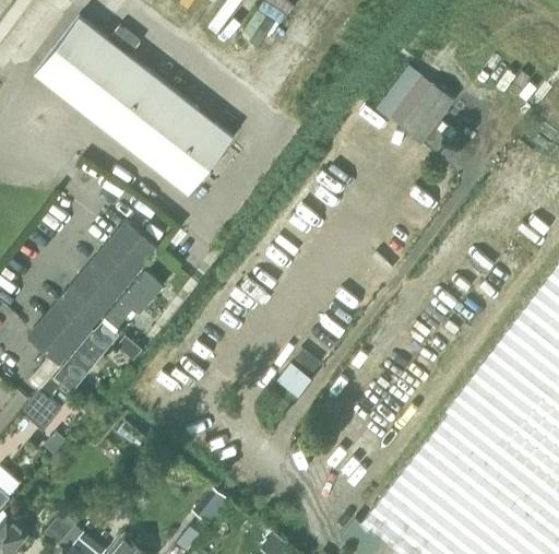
[(36,75),(189,198),(234,141),(81,20),(36,75)]
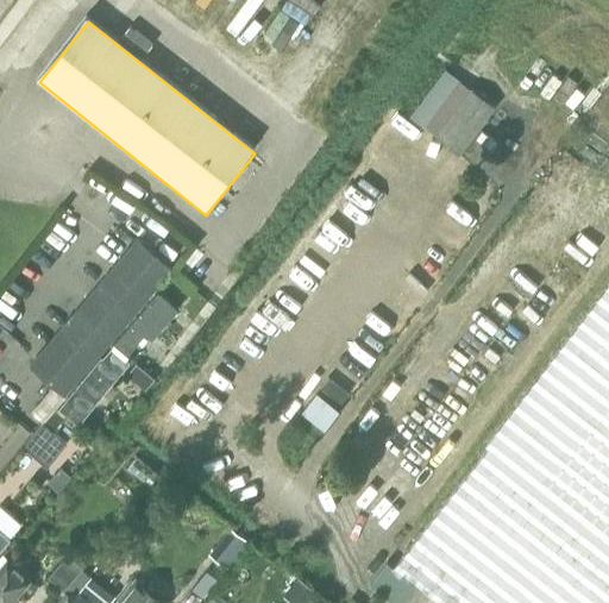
[(459,85),(446,74),(408,123),(422,133),(459,85)]
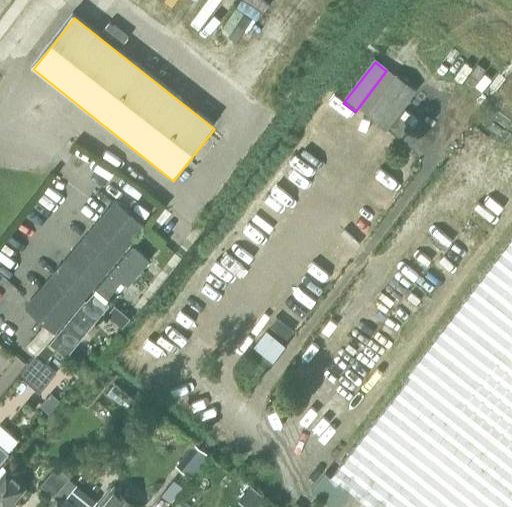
[(419,93),(398,77),(365,120),(386,136),(419,93)]
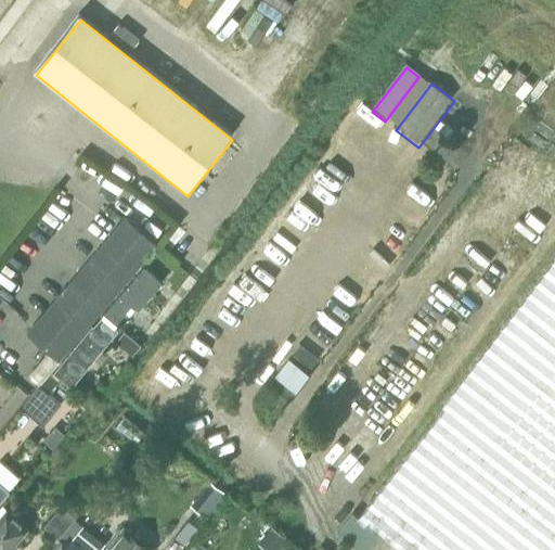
[(156,246),(125,219),(26,336),(59,363),(156,246)]
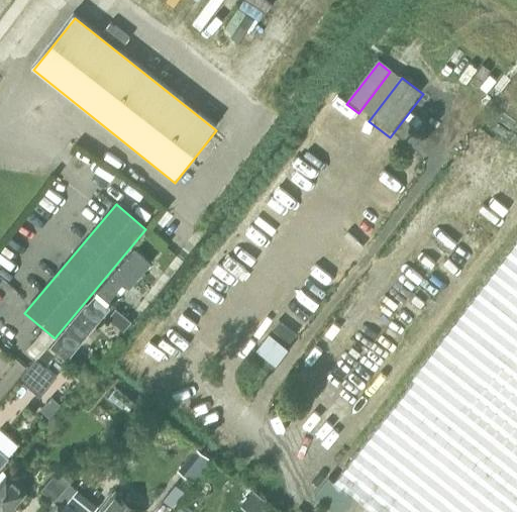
[(516,511),(516,242),(333,483),(371,511),(516,511)]
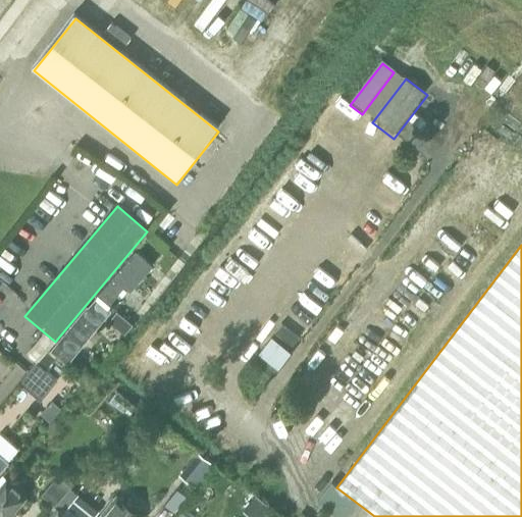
[(153,269),(136,254),(99,298),(110,308),(125,290),(131,295),(153,269)]
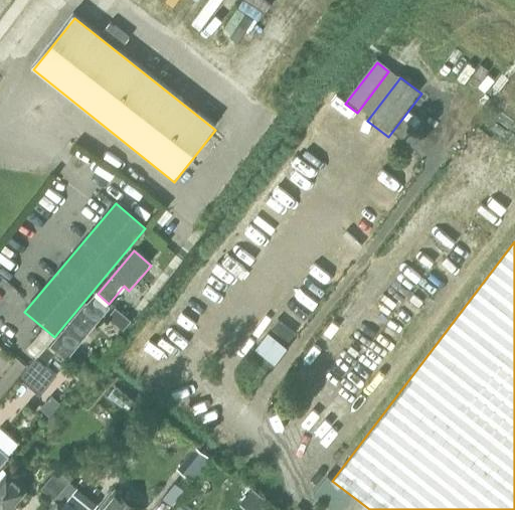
[(107,307),(110,305),(98,294),(87,306),(86,305),(50,349),(66,362),(110,310),(107,307)]
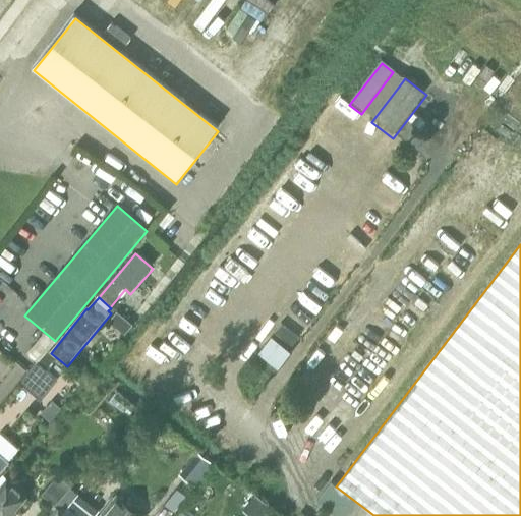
[(132,328),(117,314),(109,325),(124,338),(132,328)]
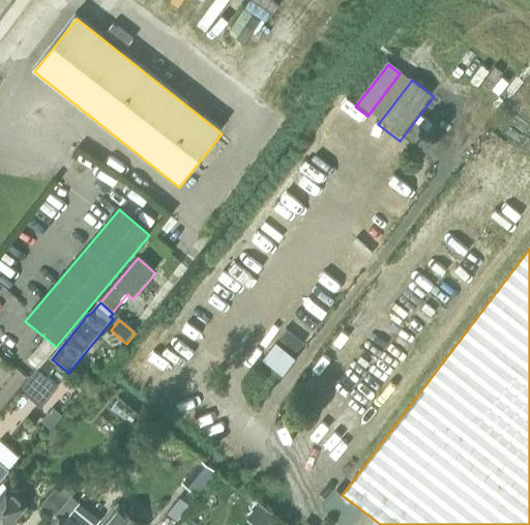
[(57,368),(48,360),(21,392),(40,408),(58,386),(48,379),(57,368)]
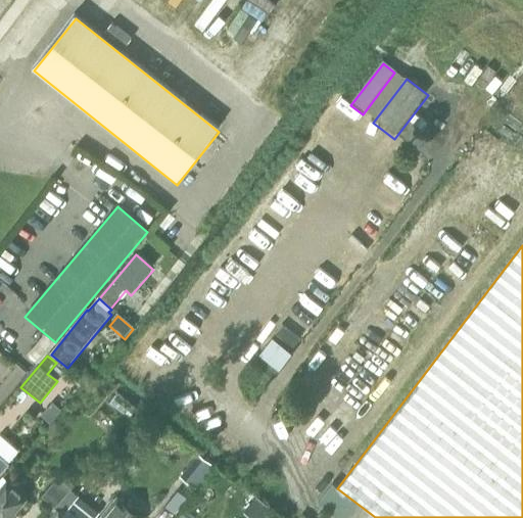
[(113,397),(107,405),(129,422),(135,415),(113,397)]
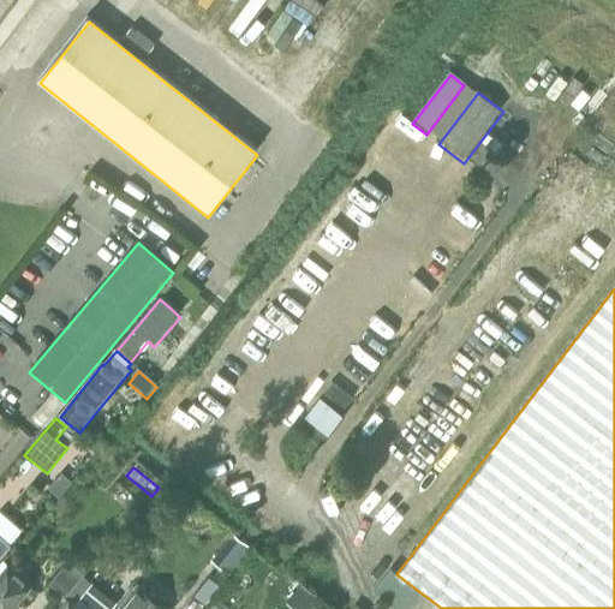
[(84,574),(70,562),(51,585),(66,597),(84,574)]
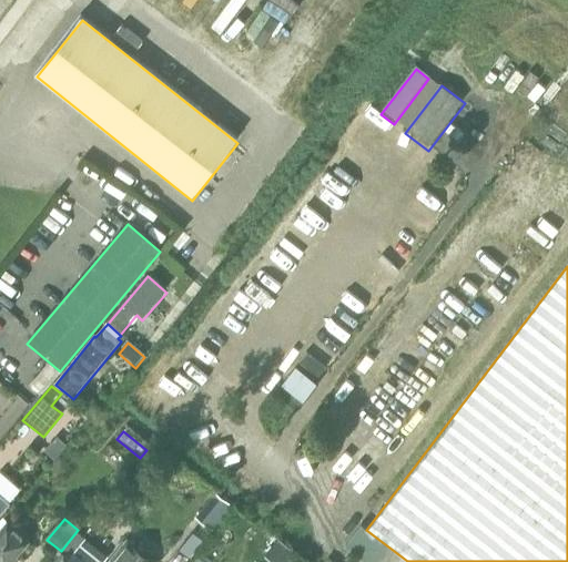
[(8,524),(0,533),(0,561),(14,561),(30,543),(8,524)]
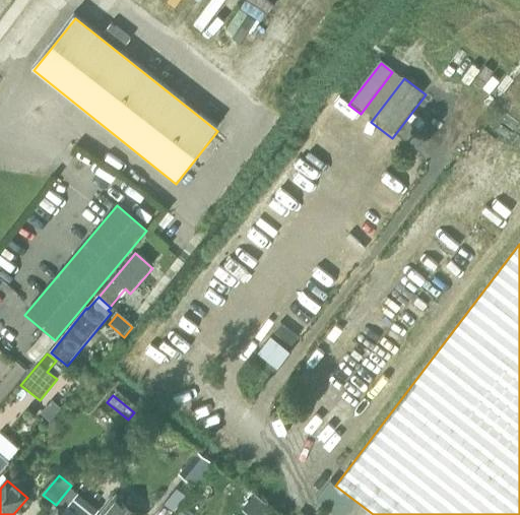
[(347,514),(356,503),(331,485),(316,504),(330,514),(347,514)]
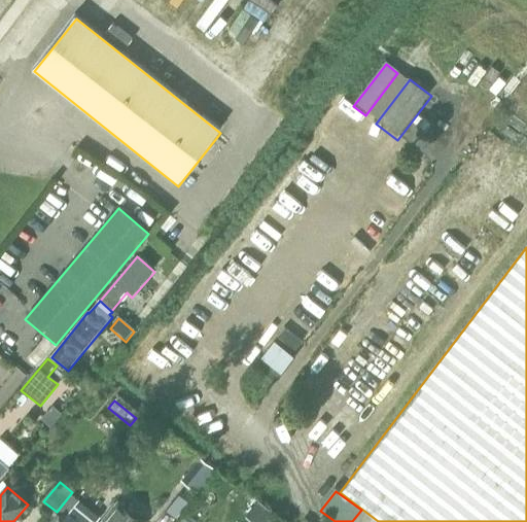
[(180,498),(166,516),(174,521),(179,521),(190,507),(180,498)]
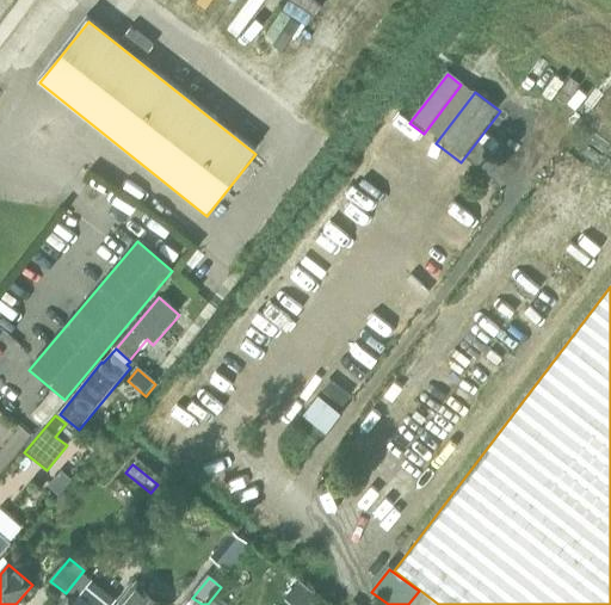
[(74,603),(76,604),(144,604),(128,591),(116,604),(111,604),(115,600),(91,581),(74,603)]
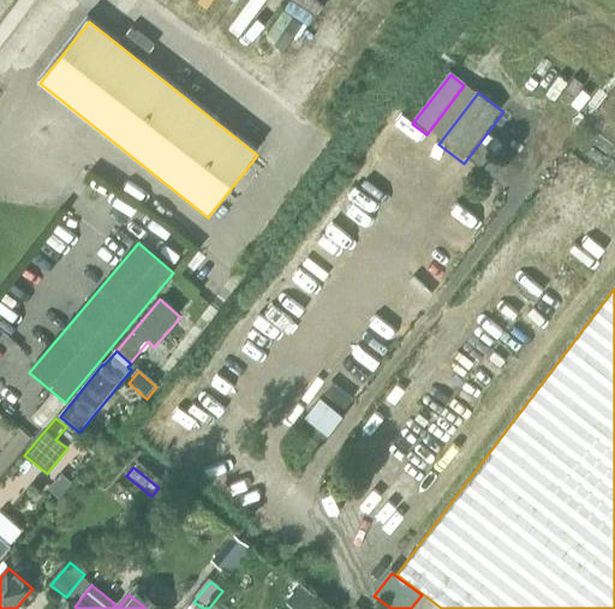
[(316,608),(321,603),(300,589),(286,608),(316,608)]
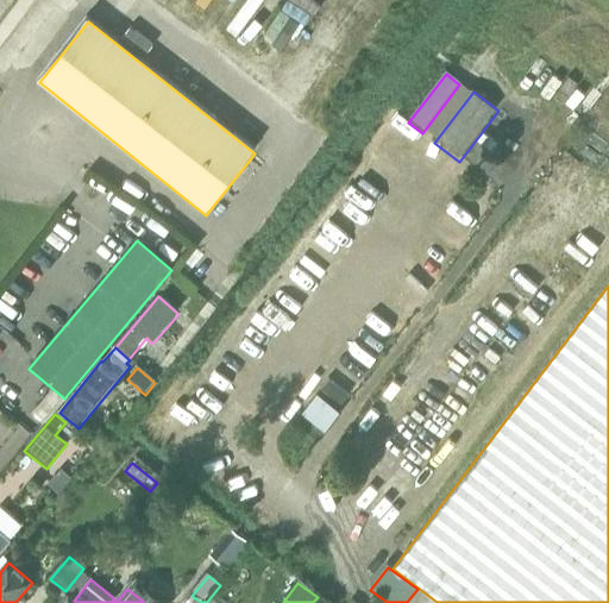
[(76,602),(74,601),(64,592),(61,596),(64,598),(61,602),(76,602)]
